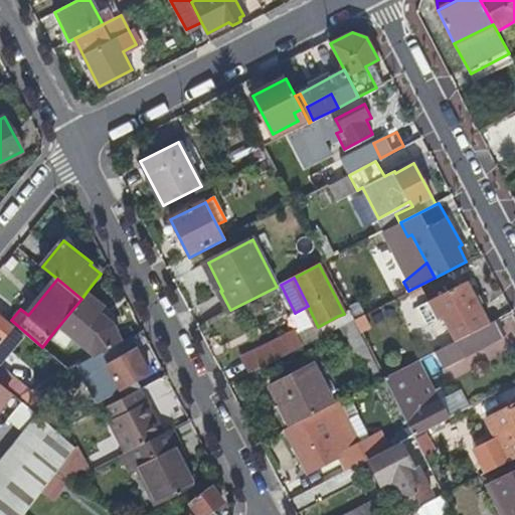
[(444,315),(457,340),(490,323),(467,280),(431,299),(441,316),(444,315)]
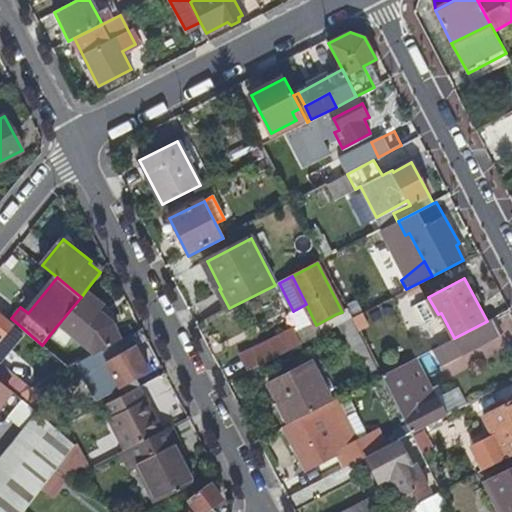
[(61,321),(96,353),(122,339),(114,321),(100,310),(105,305),(86,290),(81,297),(61,321)]
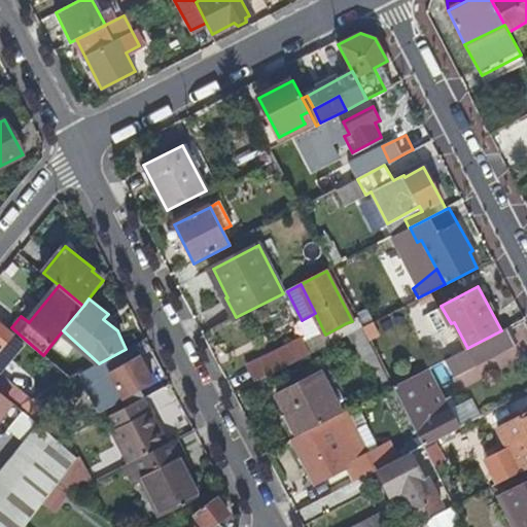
[(451,323),(441,306),(428,312),(437,330),(451,323)]
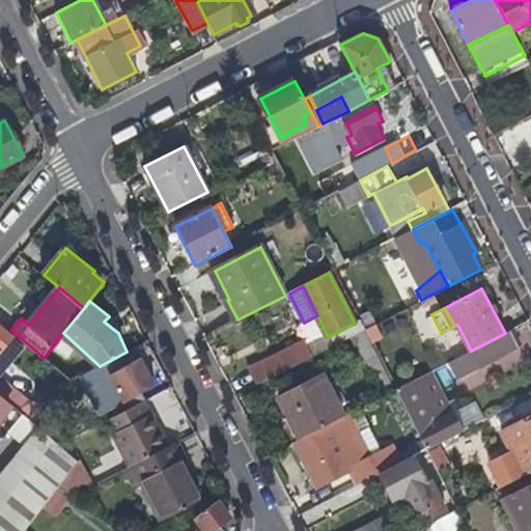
[(348,326),(354,335),(366,329),(361,320),(355,324),(348,326)]
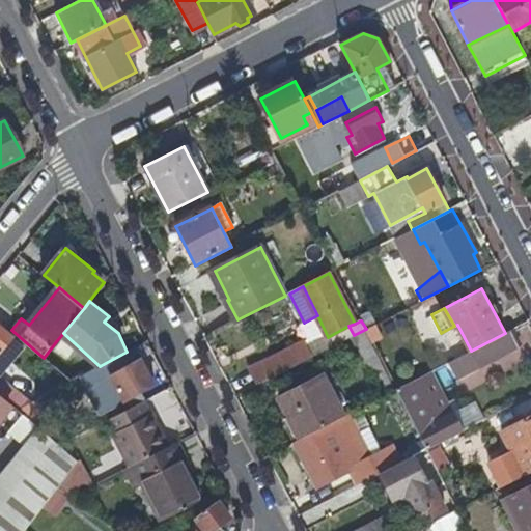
[(12,336),(0,326),(0,365),(20,342),(12,336)]
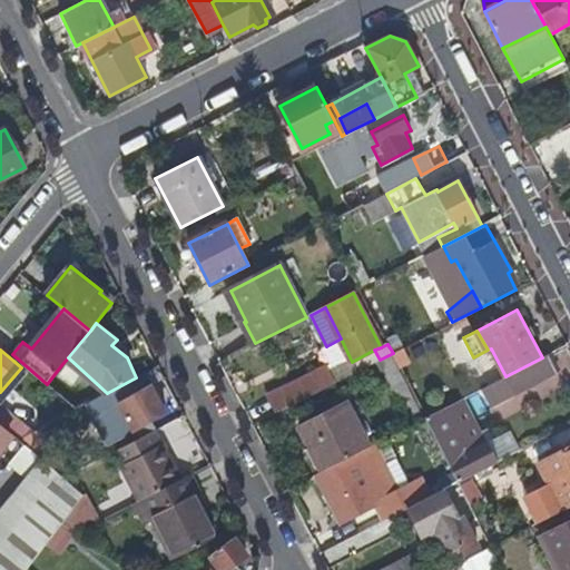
[(559,370),(550,353),(542,357),(505,376),(483,389),(492,405),(523,389),(559,370)]
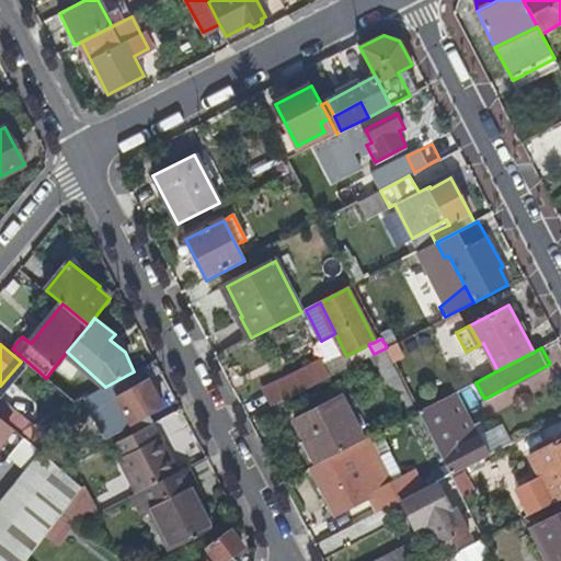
[(262,388),(270,408),(329,377),(320,358),(262,388)]
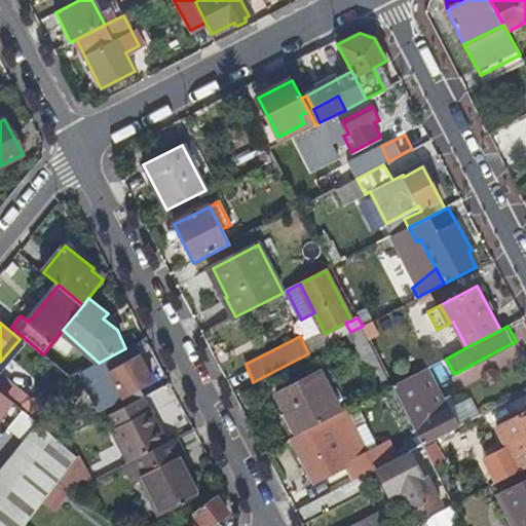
[(153,379),(135,344),(132,345),(125,348),(99,363),(81,372),(86,383),(109,371),(123,396),(124,395),(139,387),(153,379)]
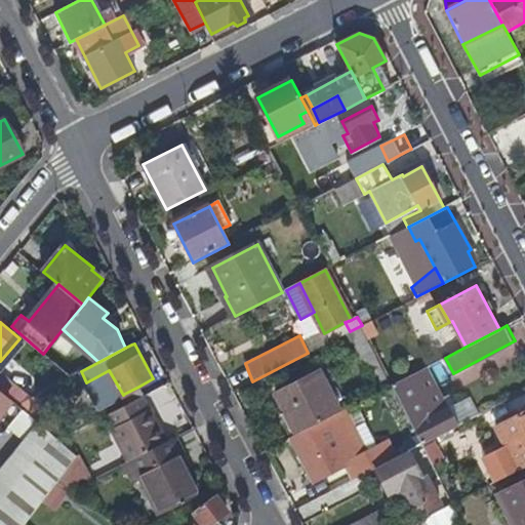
[(35,375),(41,393),(71,376),(49,358),(35,375)]
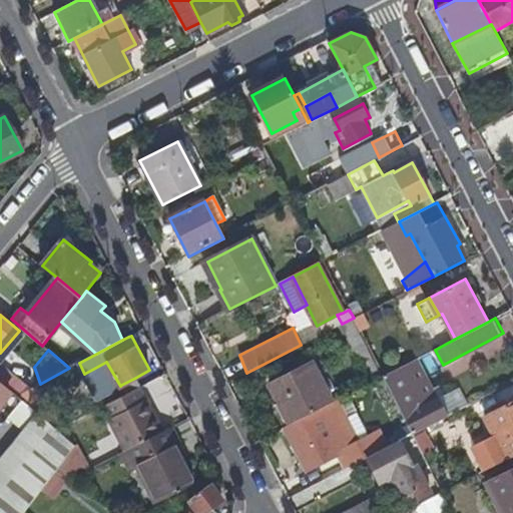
[(416,358),(400,367),(384,376),(408,422),(413,433),(446,417),(437,400),(416,358)]
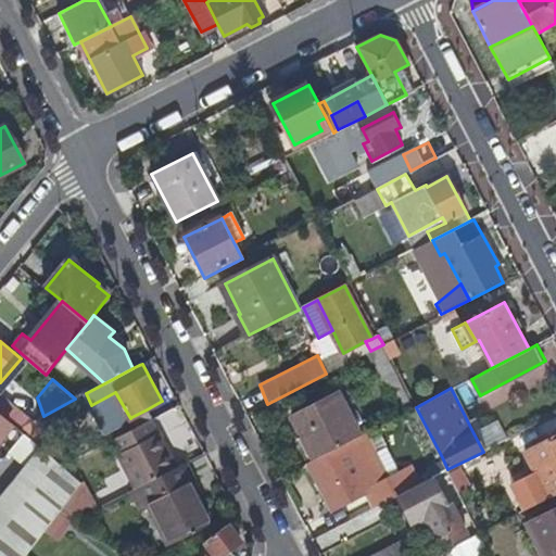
[(293,416),(315,458),(359,436),(338,393),(293,416)]
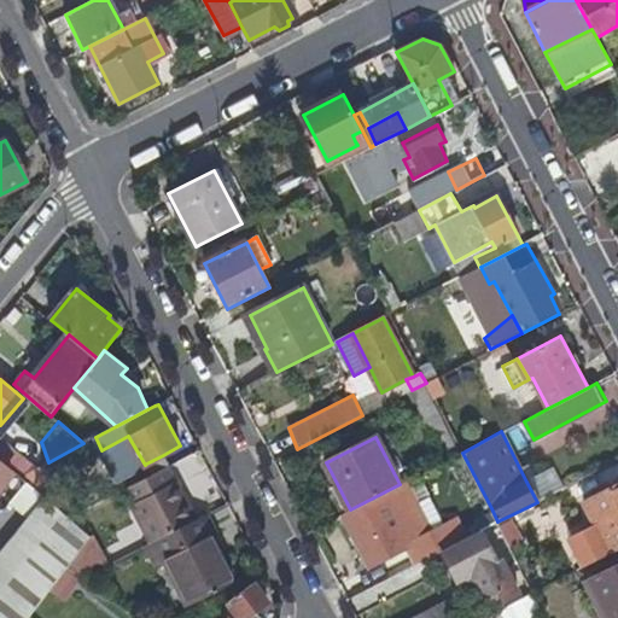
[(163,455),(146,464),(149,468),(165,460),(163,455)]
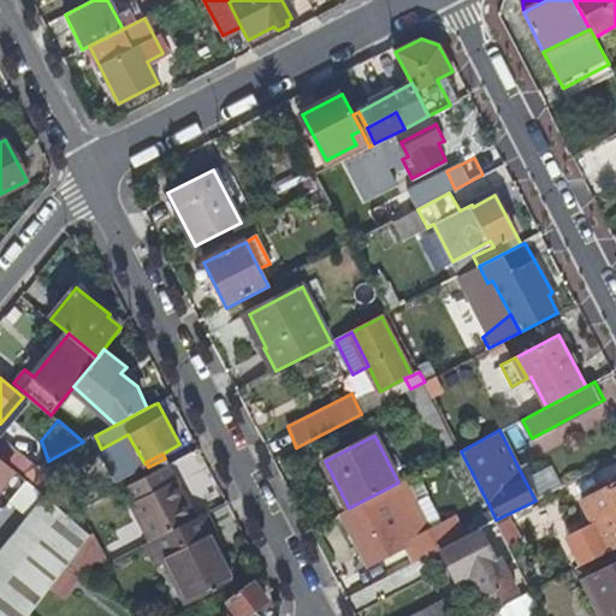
[(43,517),(55,502),(23,474),(0,456),(0,481),(9,472),(22,484),(15,493),(43,517)]
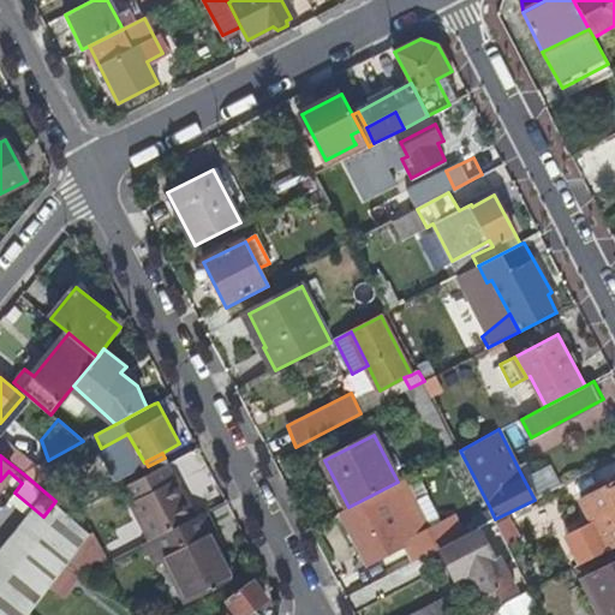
[(177,478),(168,464),(151,472),(125,485),(153,538),(197,515),(178,477),(177,478)]
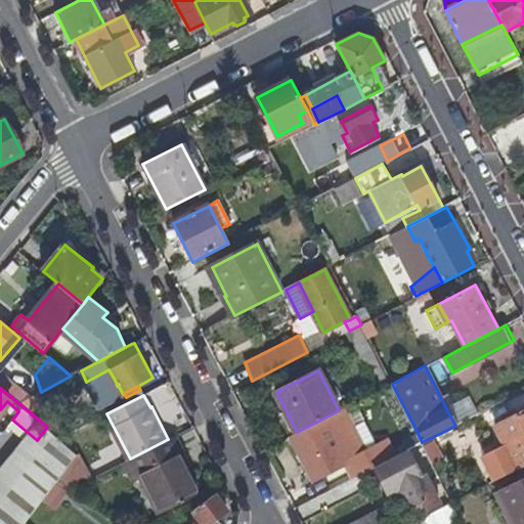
[(71,432),(29,398),(19,403),(47,427),(48,426),(61,437),(71,432)]
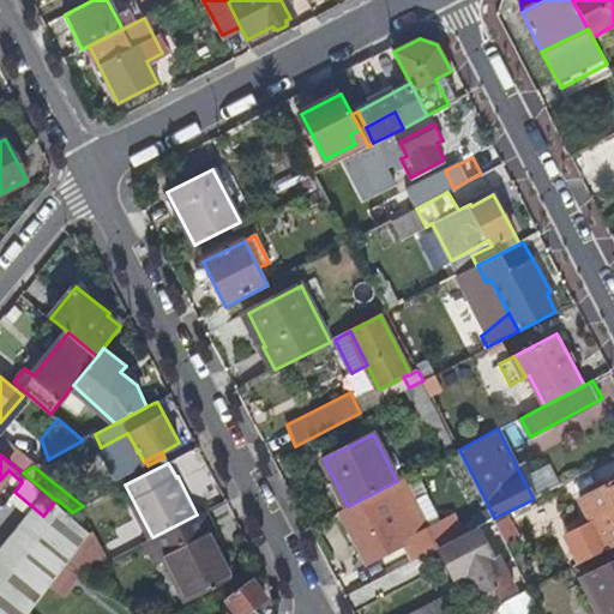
[(613,481),(582,499),(607,549),(613,545),(613,481)]
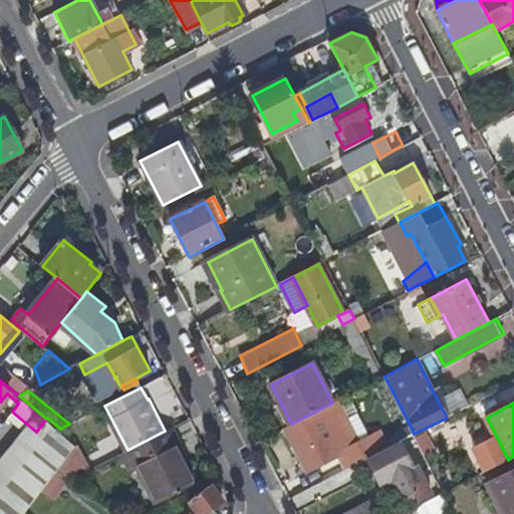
[(318,411),(286,428),(309,473),(341,456),(318,411)]
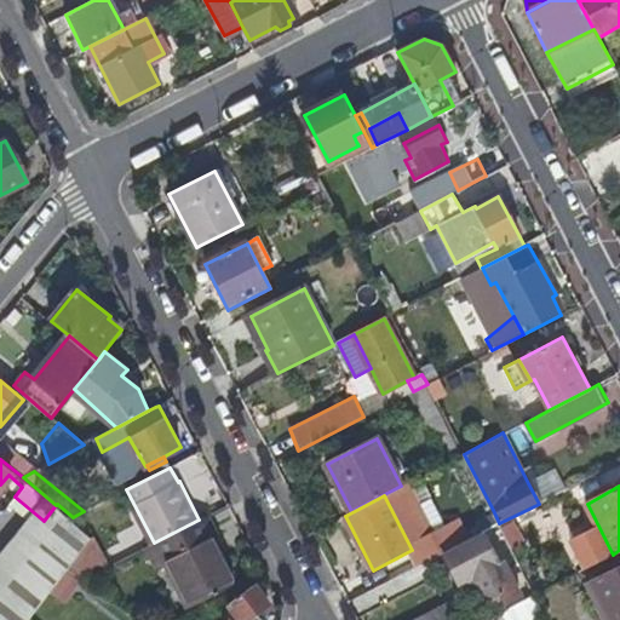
[(56,505),(44,521),(0,574),(0,619),(28,619),(32,618),(53,589),(69,568),(95,535),(73,517),(57,504),(56,505)]
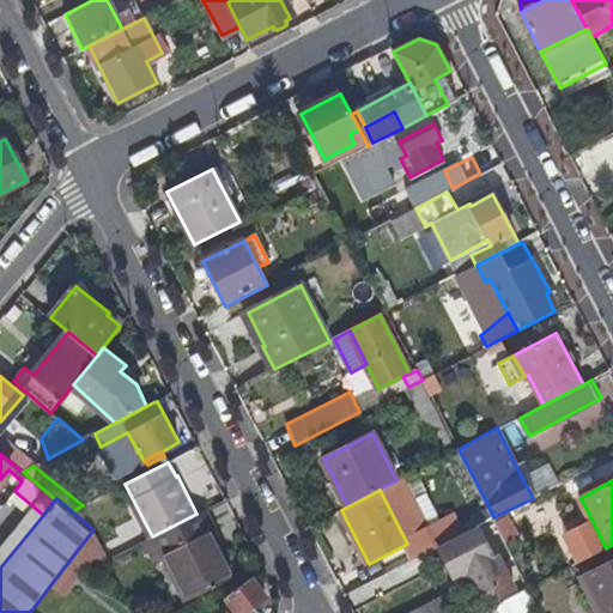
[(425,535),(432,550),(439,545),(478,526),(493,517),(487,504),(425,535)]
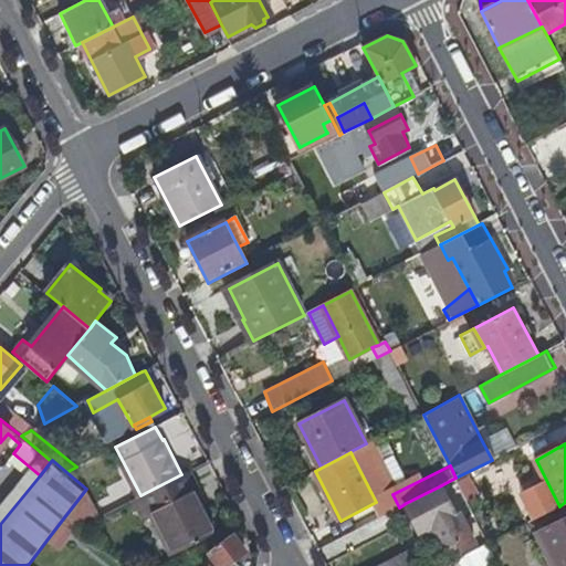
[(198,490),(189,471),(181,474),(140,495),(139,495),(149,515),(152,514),(171,551),(215,530),(196,491),(198,490)]
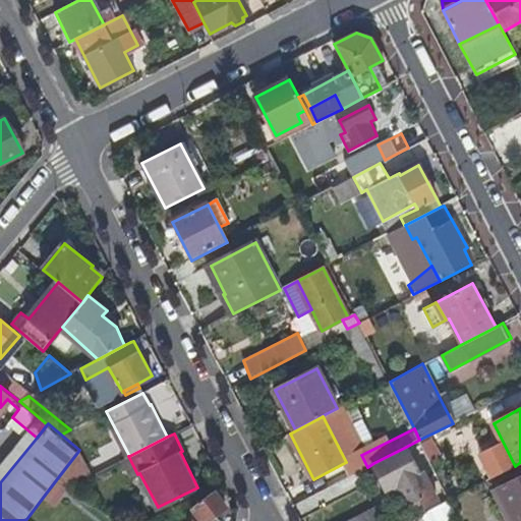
[(424,500),(428,509),(429,510),(450,499),(440,479),(430,483),(423,471),(419,473),(406,447),(373,463),(388,490),(395,487),(405,509),(413,505),(424,500)]
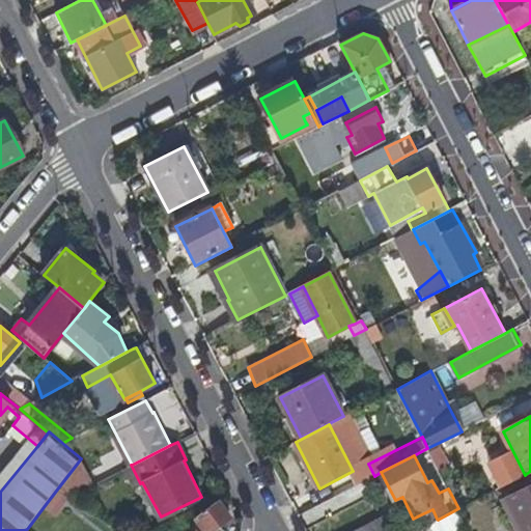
[(57,513),(71,496),(59,486),(46,504),(57,513)]
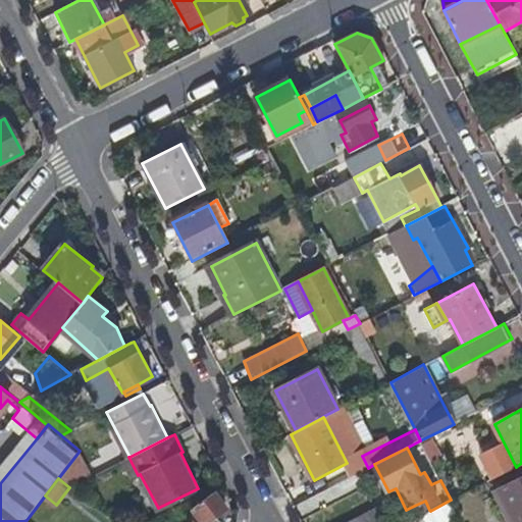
[(521,521),(521,478),(494,492),(509,521),(521,521)]
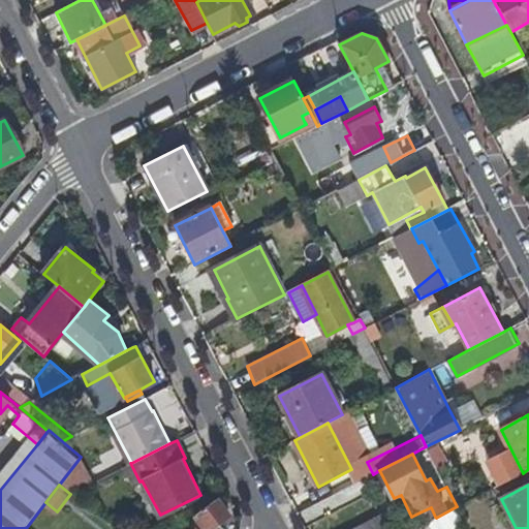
[(206,528),(211,528),(215,526),(229,516),(217,499),(195,516),(206,528)]
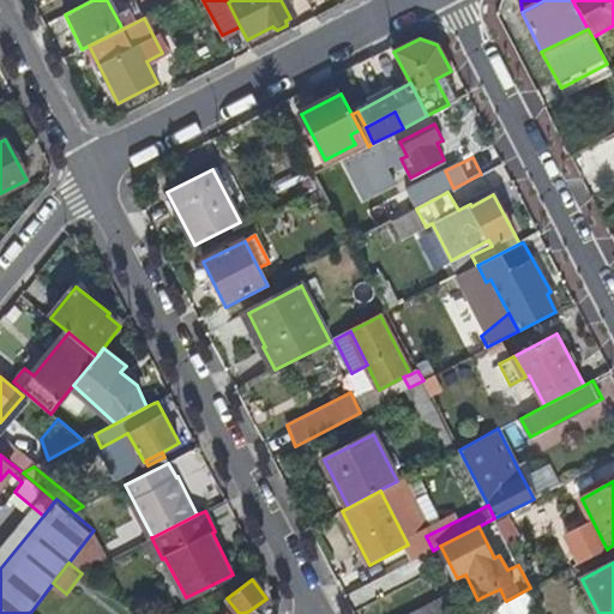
[(493,606),(505,600),(500,589),(487,595),(493,606)]
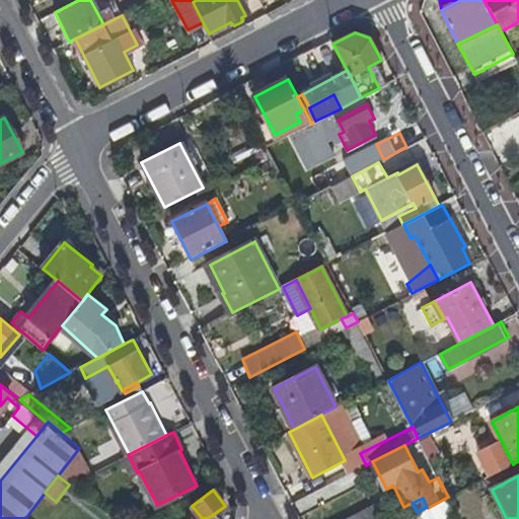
[(347,518),(385,518),(378,504),(347,518)]
